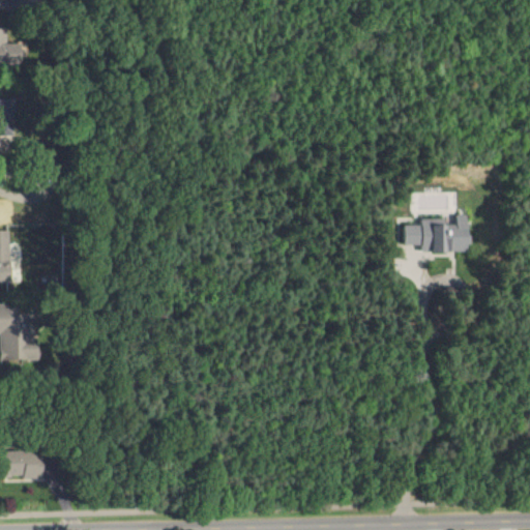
[(0,65),(19,65),(19,43),(3,43),(3,29),(0,28),(0,65)]
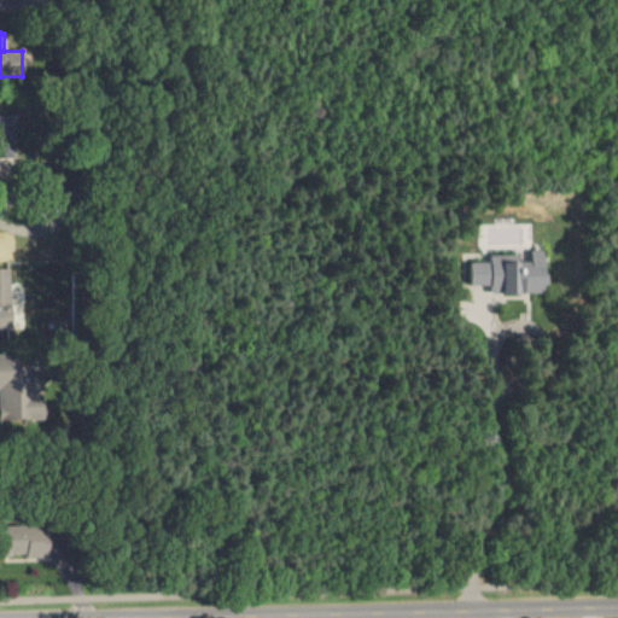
[(462,262),(464,285),(483,284),(483,295),(548,292),(547,250),(531,250),(531,261),(519,262),(519,254),(489,255),(489,261),(462,262)]
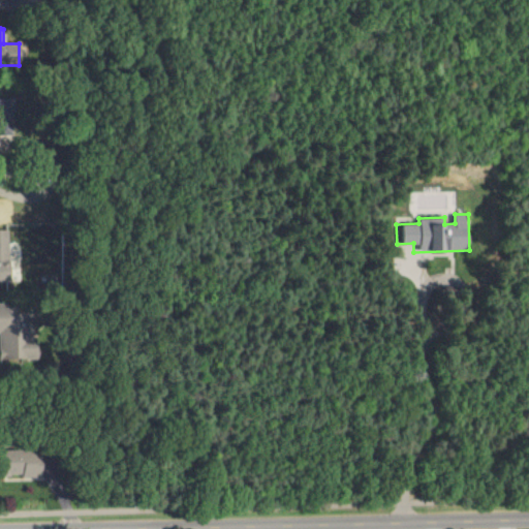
[(0,229),(0,280),(10,280),(8,230),(0,229)]
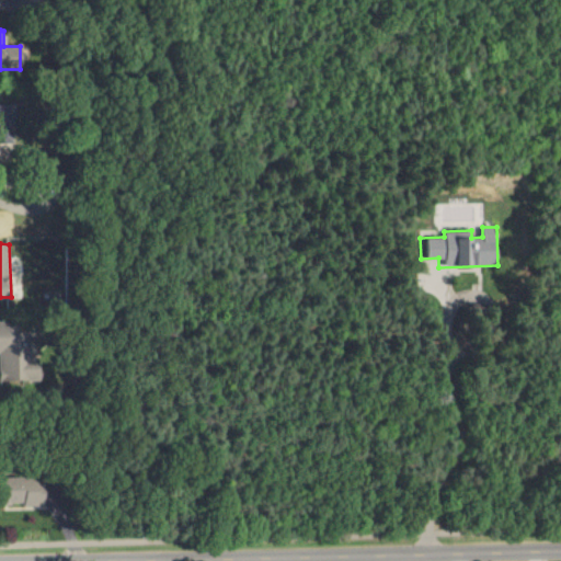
[(0,380),(35,380),(35,321),(0,320),(0,380)]
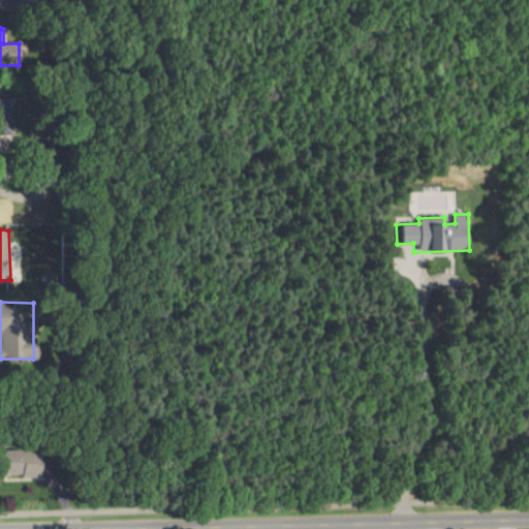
[(40,476),(40,450),(1,450),(1,476),(40,476)]
